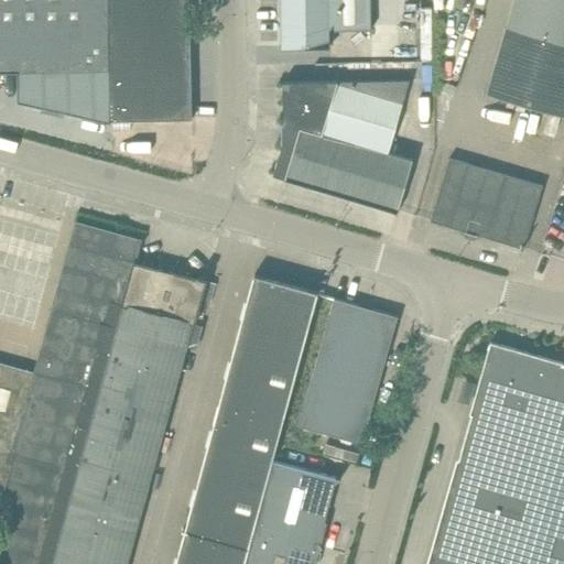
[(0,0),(0,69),(17,69),(17,100),(110,120),(192,118),(190,0),(0,0)]
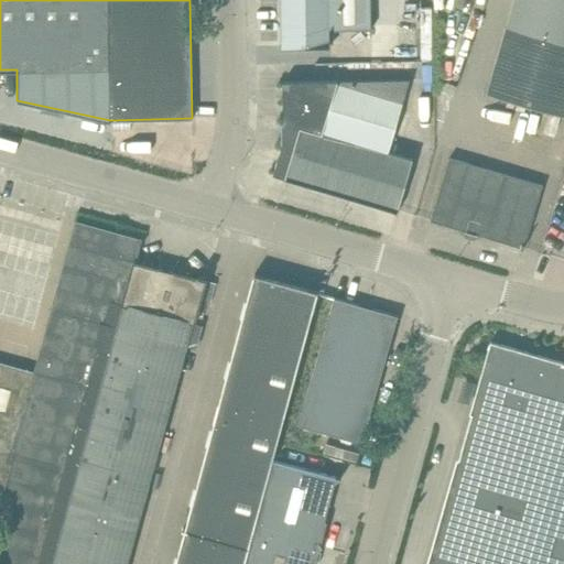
[(280,0),(281,47),(331,46),(331,30),(372,30),(371,0),(280,0)]
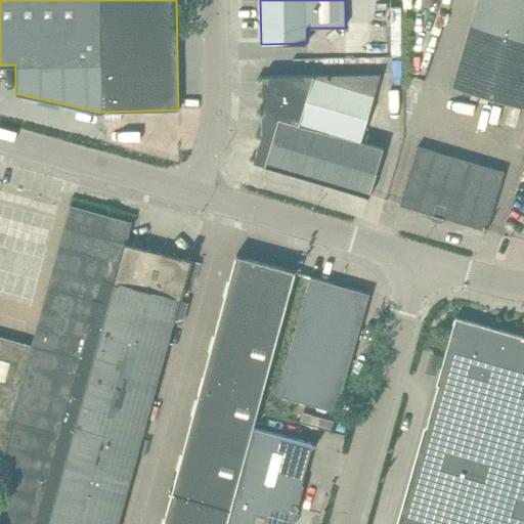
[(523,0),(477,0),(452,87),(523,107),(523,102),(523,0)]
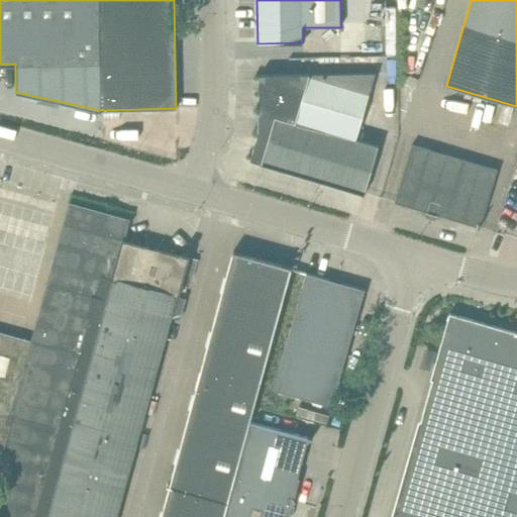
[(376,73),(280,75),(260,75),(261,113),(264,114),(250,160),(365,193),(378,146),(356,139),(376,73)]
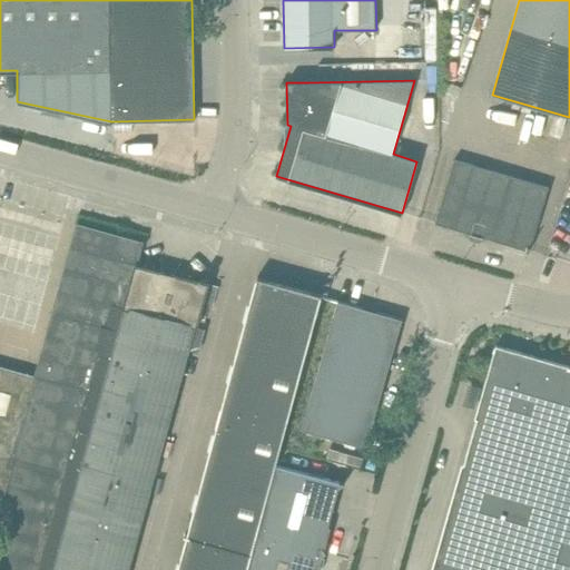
[(548,186),(454,158),(435,223),(529,251),(548,186)]
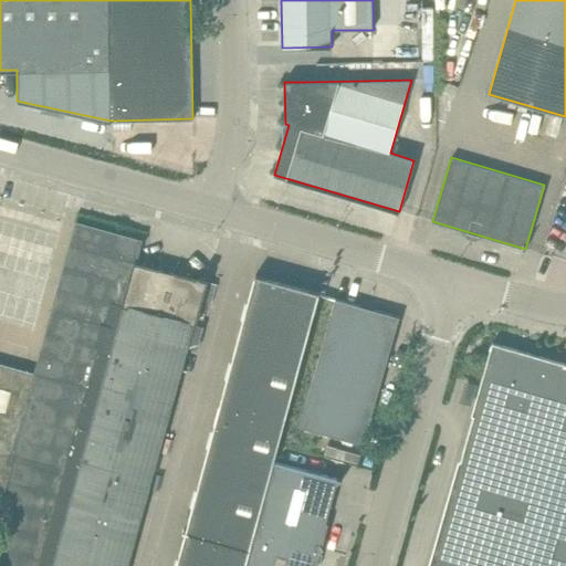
[(196,322),(126,303),(136,263),(142,240),(76,221),(58,289),(61,290),(38,374),(2,503),(70,522),(135,540),(189,346),(197,348),(202,325),(196,322)]
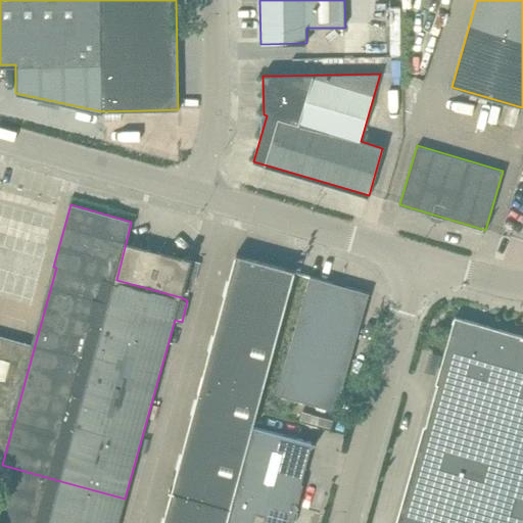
[(184,257),(126,243),(116,280),(181,297),(187,278),(195,280),(199,263),(191,259),(191,257),(184,255),(184,257)]
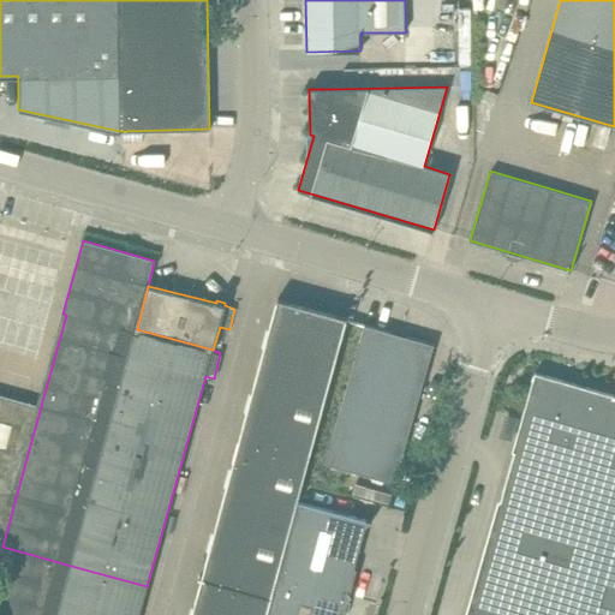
[(347,318),(278,299),(258,369),(328,388),(347,318)]
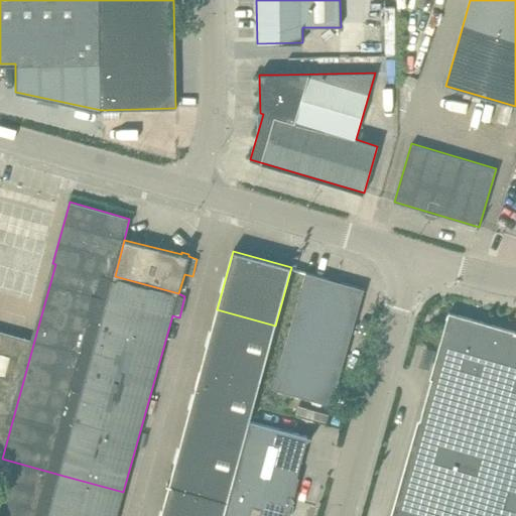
[(305,272),(273,389),(332,405),(364,289),(305,272)]
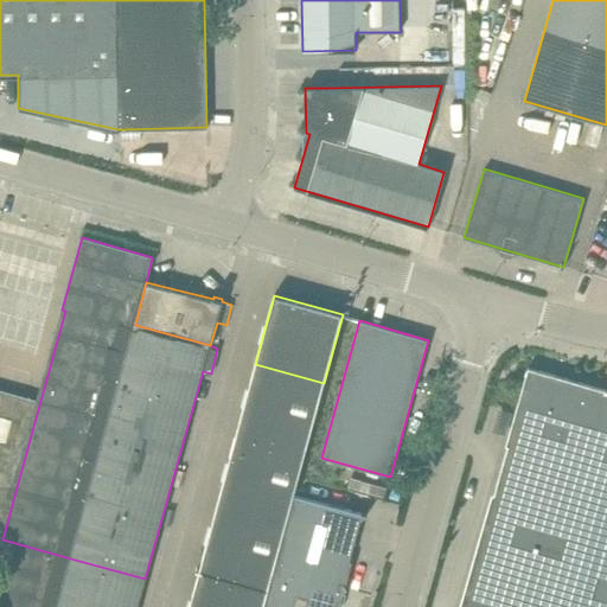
[(324,383),(255,364),(236,433),(306,452),(324,383)]
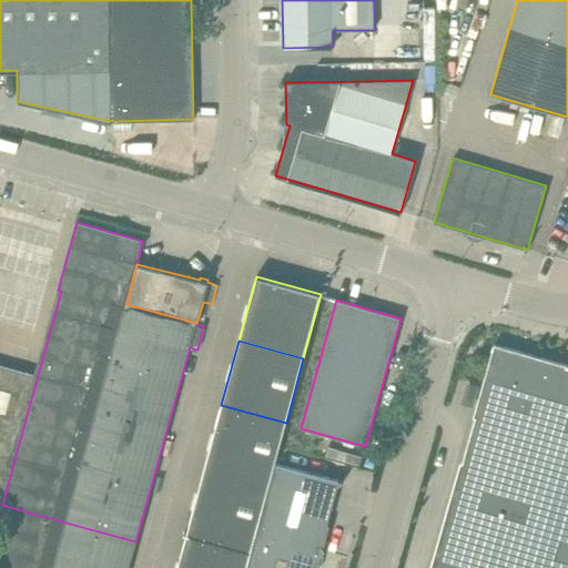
[(567,567),(567,364),(495,344),(430,567),(567,567)]
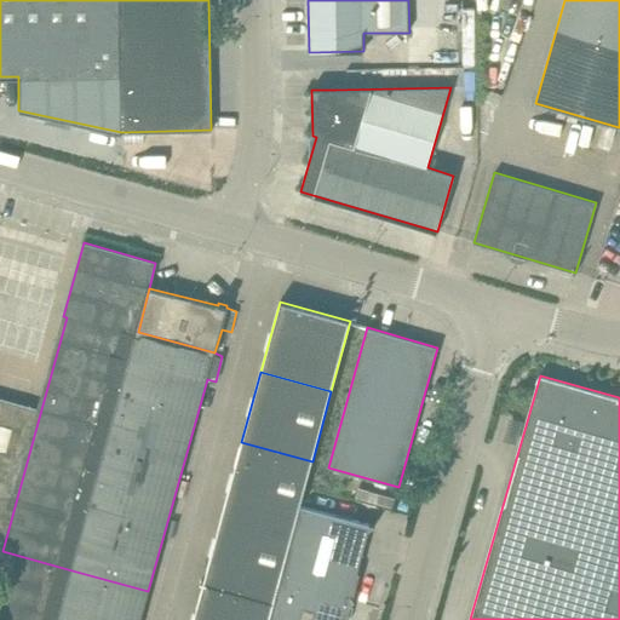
[(0,550),(3,551),(41,409),(0,397),(0,550)]
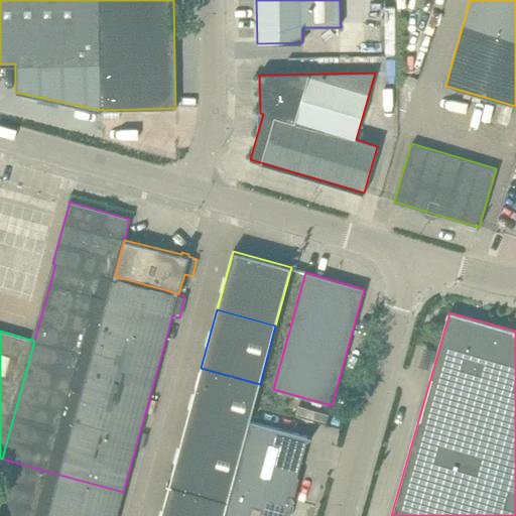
[(260,384),(201,368),(185,426),(244,442),(260,384)]
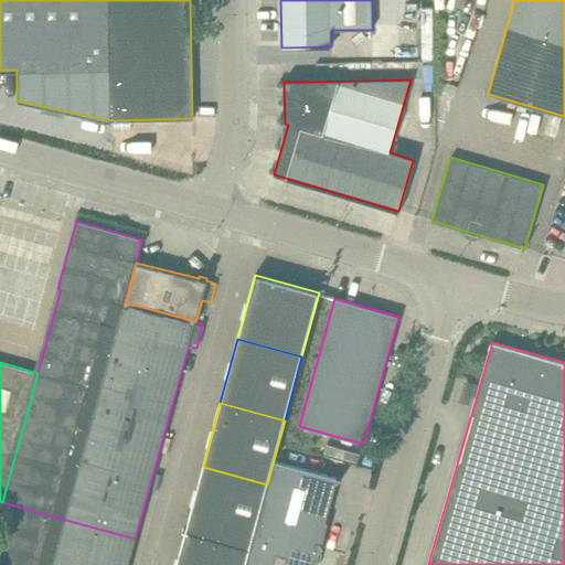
[(342,479),(274,460),(255,530),(323,547),(320,542),(336,483),(342,479)]
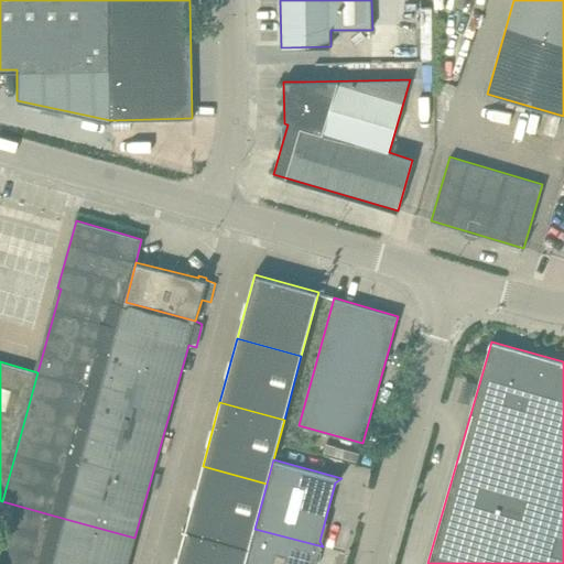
[(267,484),(203,466),(185,530),(249,548),(267,484)]
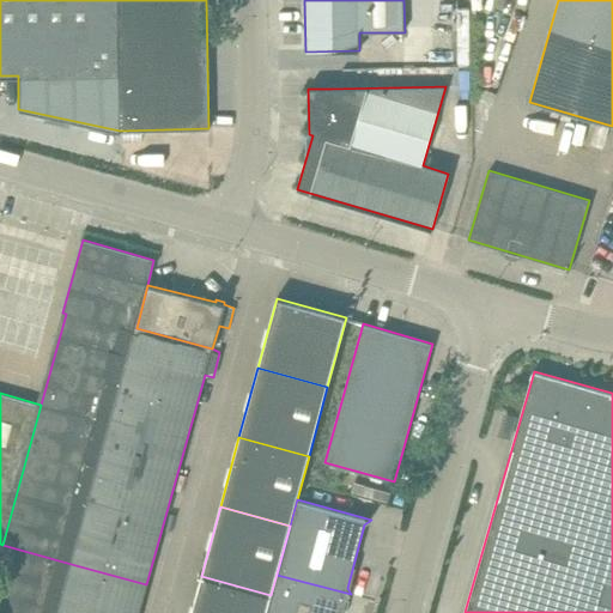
[(61,612),(76,565),(2,545),(0,552),(0,612),(61,612)]
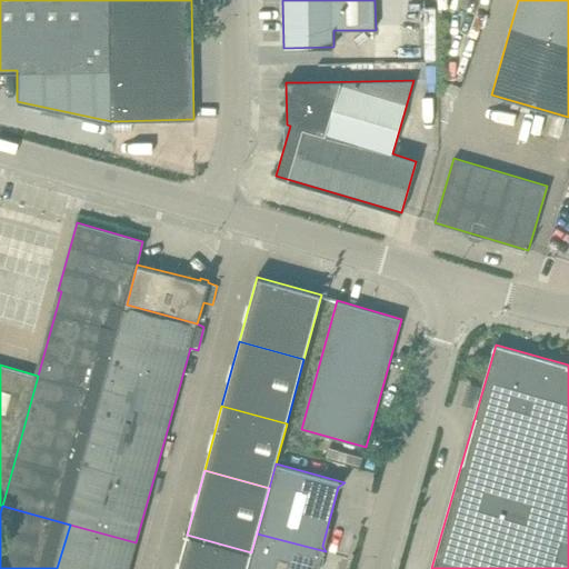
[(128,568),(136,542),(70,525),(57,568),(128,568)]
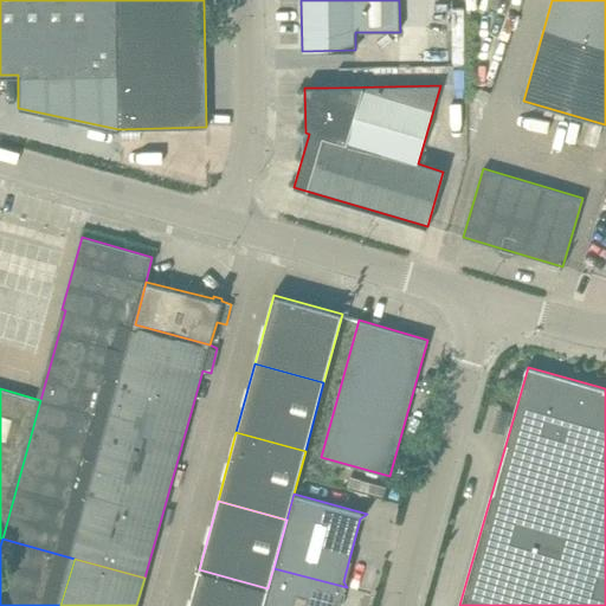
[(347,587),(274,568),(266,594),(263,605),(336,605),(341,591),(347,587)]
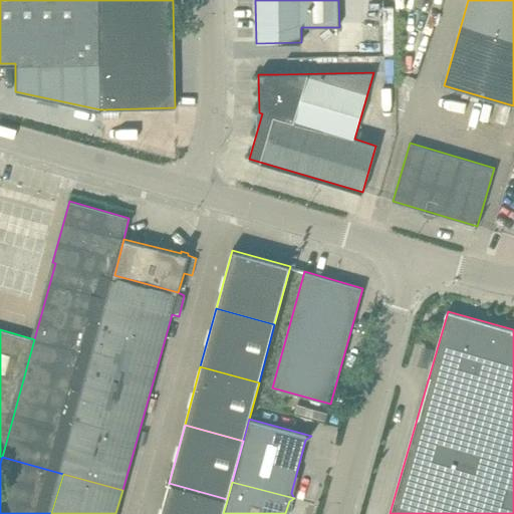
[(222,513),(227,499),(169,483),(160,513),(222,513)]
